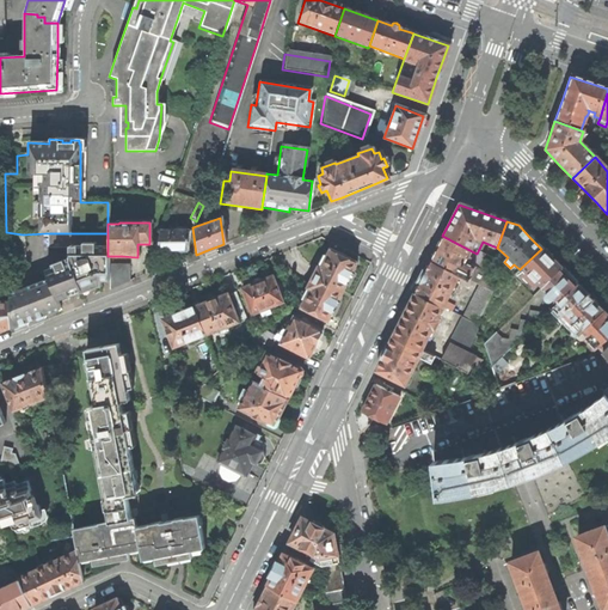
[(7,296),(23,290),(23,235),(6,232),(7,290),(7,296)]
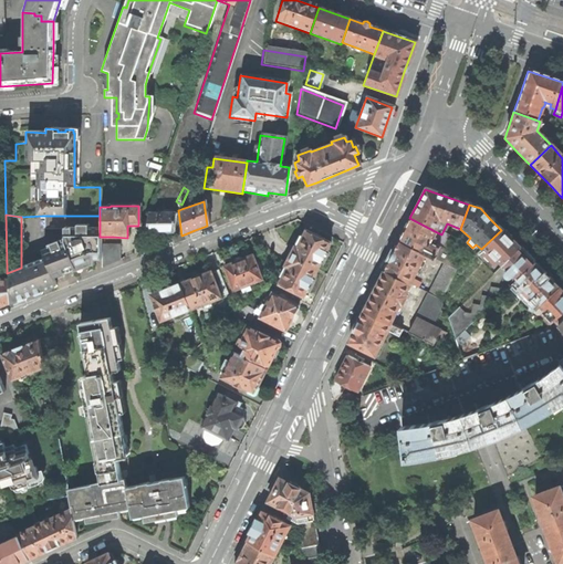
[(147,216),(145,233),(159,233),(171,233),(174,215),(147,216)]
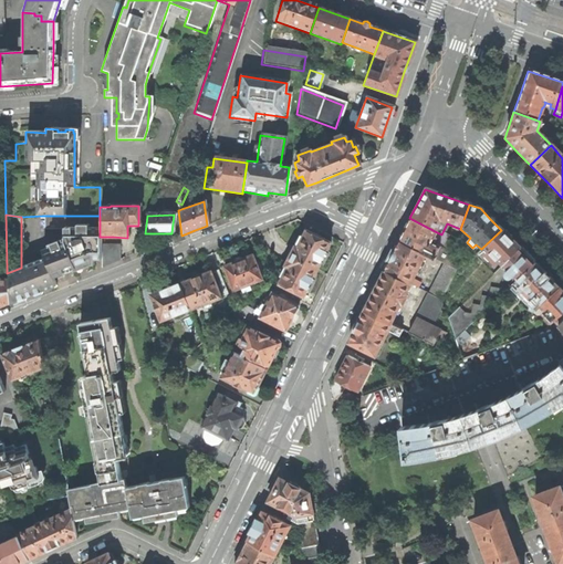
[(100,237),(100,216),(42,216),(42,231),(63,231),(63,243),(64,246),(58,248),(56,246),(41,251),(43,259),(51,279),(72,271),(72,267),(91,260),(92,260),(100,260),(100,247),(100,237)]
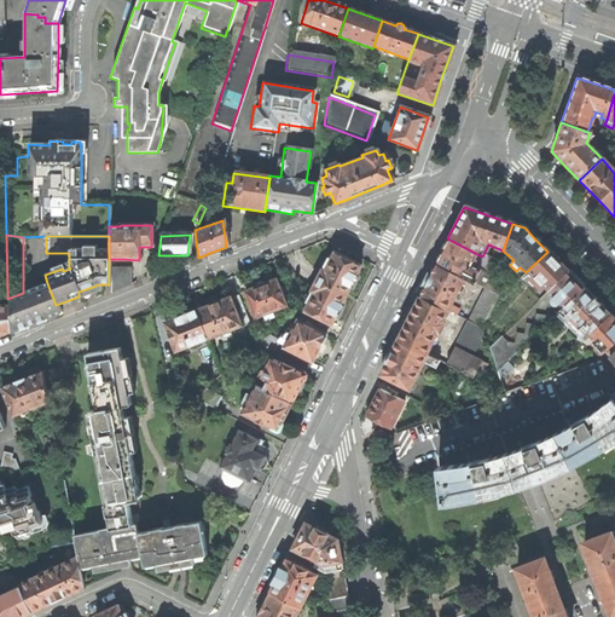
[(440,253),(434,265),(462,280),(482,290),(495,297),(498,264),(488,259),(482,272),(469,266),(475,253),(447,238),(440,253)]
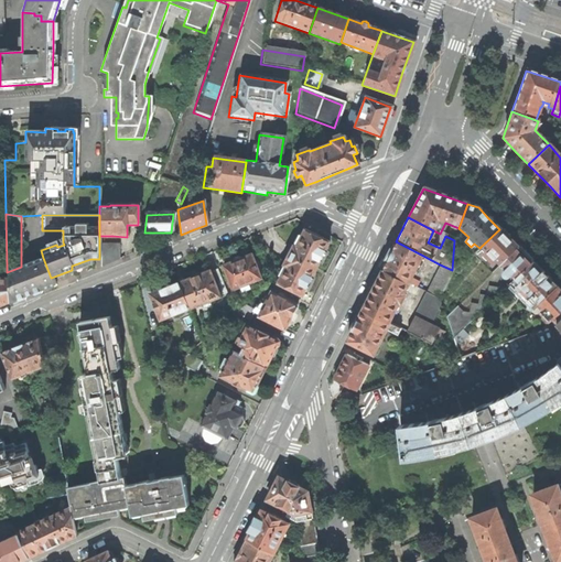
[(509,239),(499,229),(481,247),(485,251),(481,255),(491,265),(495,261),(498,266),(499,265),(517,248),(509,239)]
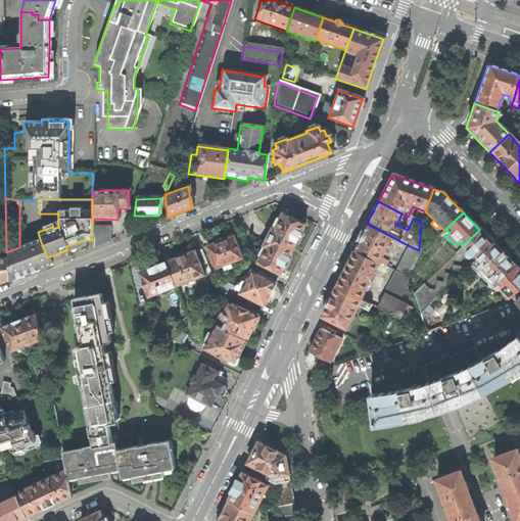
[(271,229),(267,237),(291,250),(303,226),(291,220),(281,215),(273,230),(271,229)]
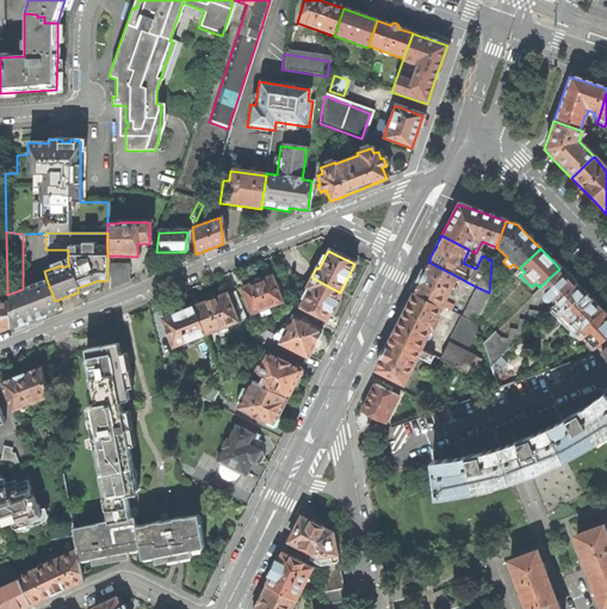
[(420,280),(412,294),(439,308),(456,276),(428,262),(420,280)]
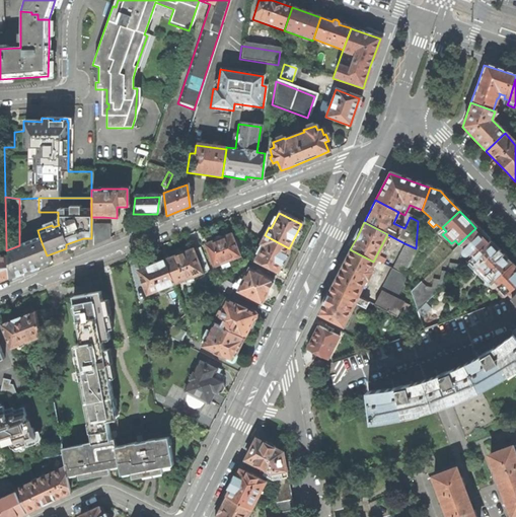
[(107,226),(91,226),(91,238),(91,246),(107,239),(107,226)]
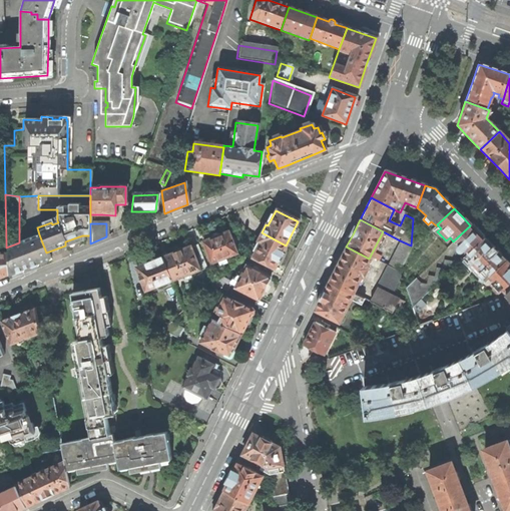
[(477,232),(470,225),(454,240),(453,241),(454,241),(455,240),(459,245),(457,247),(457,248),(456,249),(457,250),(457,251),(458,252),(459,252),(460,252),(461,251),(463,249),(467,253),(483,238),(477,232)]
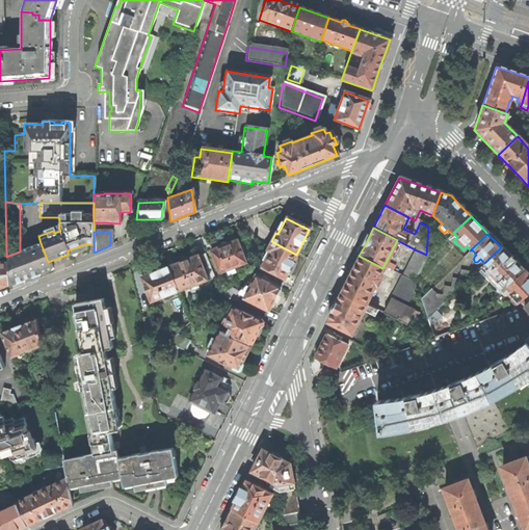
[(209,252),(217,274),(244,264),(235,241),(226,244),(225,243),(222,243),(220,243),(219,244),(217,246),(218,248),(209,252)]
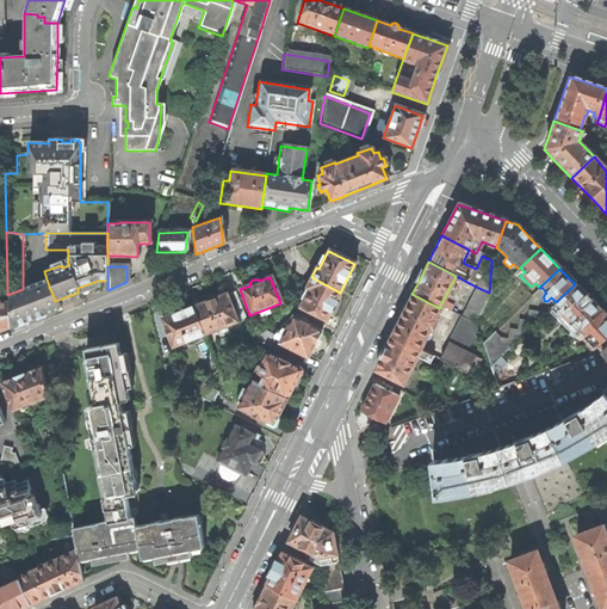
[(308,289),(298,308),(324,321),(332,309),(340,293),(311,277),(305,288),(308,289)]
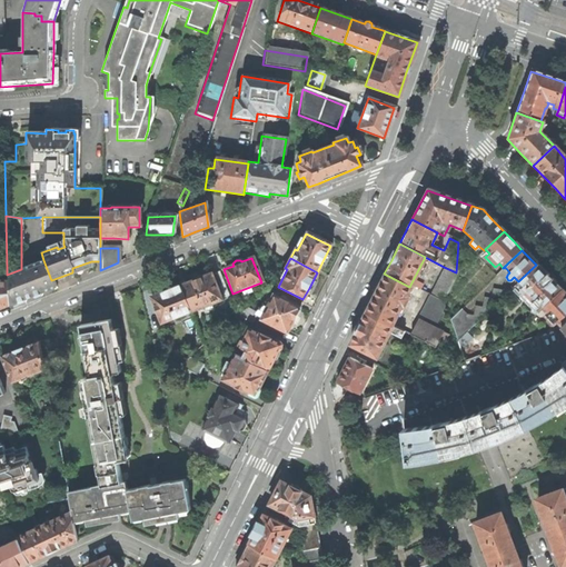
[(55,288),(51,280),(43,260),(21,269),(20,270),(7,275),(7,276),(7,282),(8,306),(28,298),(55,288)]
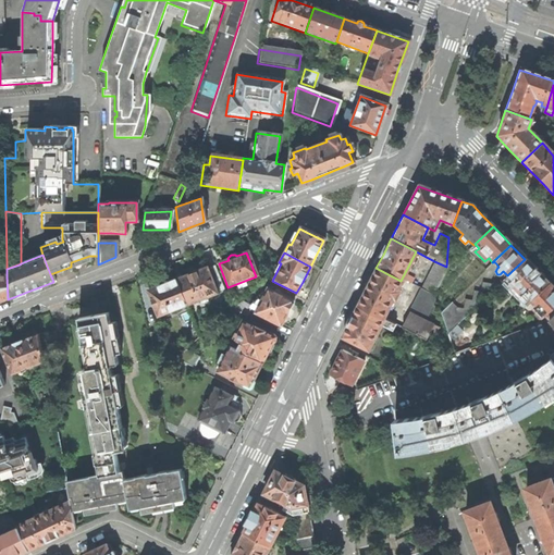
[(90,256),(89,256),(71,262),(71,267),(73,268),(83,263),(88,261),(90,261),(90,256)]
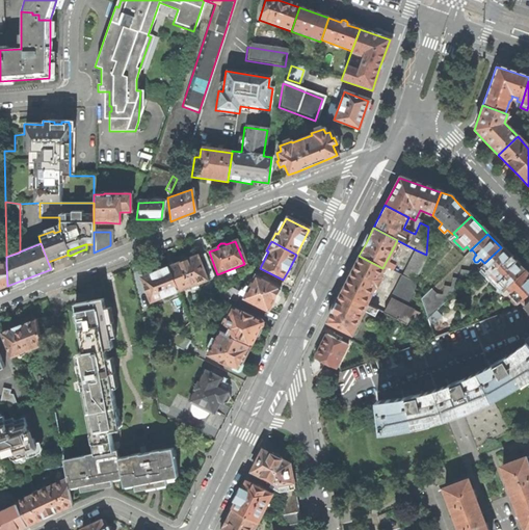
[(513,260),(501,247),(484,263),(488,266),(484,270),(500,286),(493,294),(496,297),(506,288),(524,271),(513,260)]
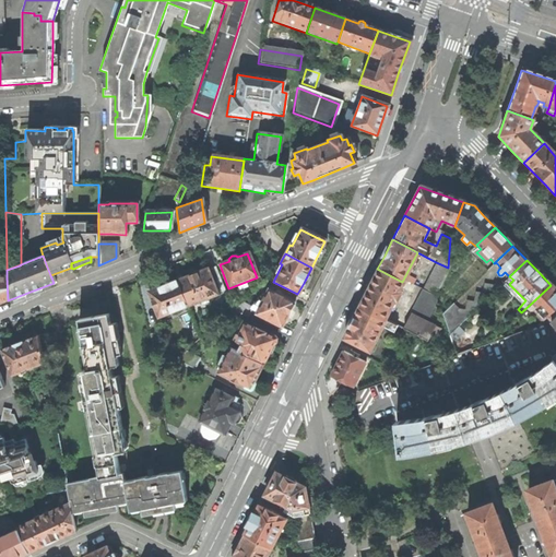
[(433,297),(448,268),(436,262),(421,292),(433,297)]
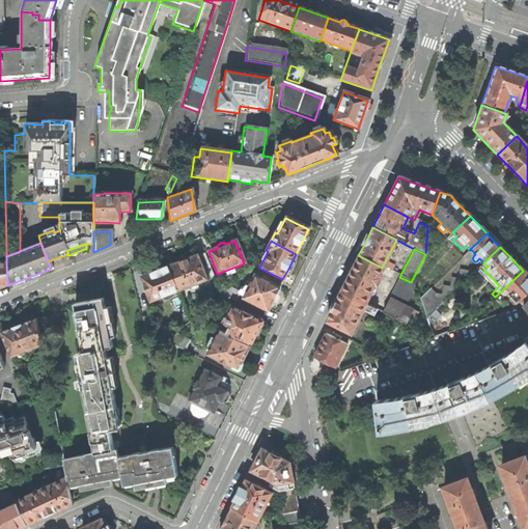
[(349,276),(339,293),(364,305),(373,285),(376,286),(379,279),(378,278),(383,268),(382,268),(358,255),(349,276)]
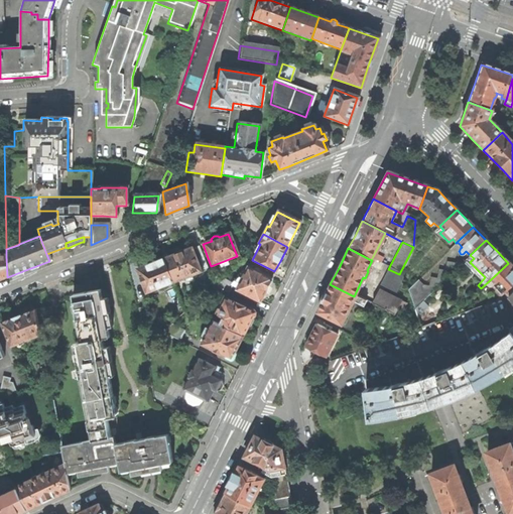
[(172,256),(162,260),(171,283),(171,284),(200,273),(189,249),(180,252),(180,251),(178,250),(175,251),(173,252),(172,255),(172,256)]
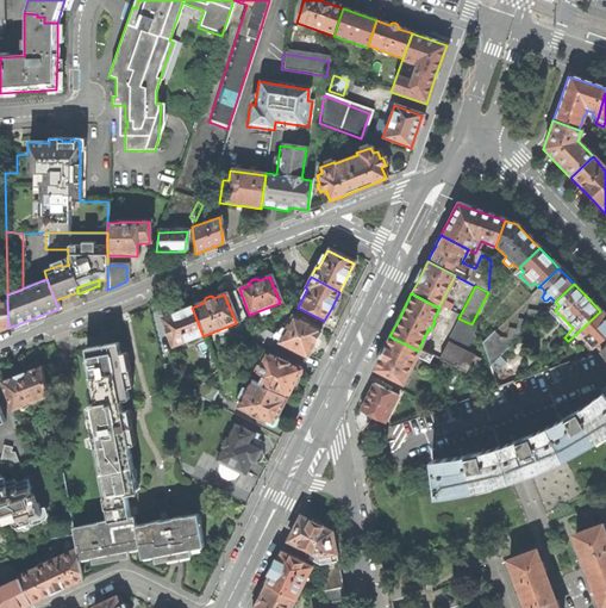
[(170,348),(202,335),(192,308),(181,311),(180,308),(173,311),(169,312),(170,316),(161,320),(170,348)]
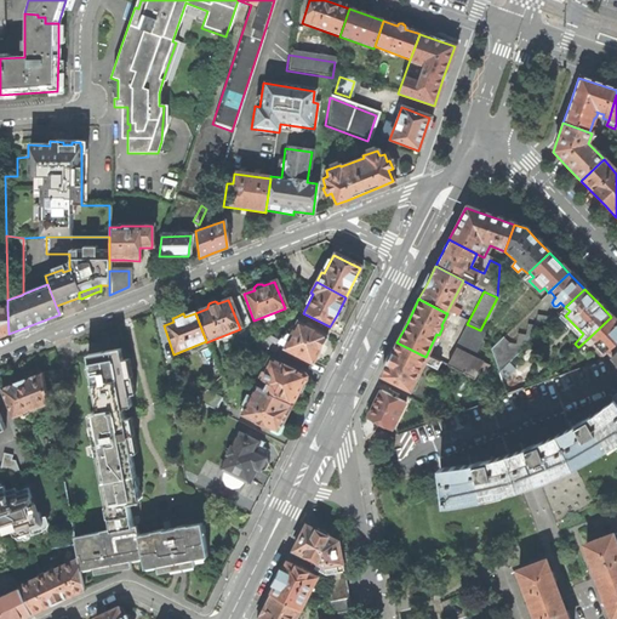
[(507,364),(549,323),(544,318),(536,317),(535,318),(532,327),(526,325),(525,328),(524,336),(516,335),(515,336),(514,346),(507,345),(501,339),(487,351),(496,374),(507,364)]
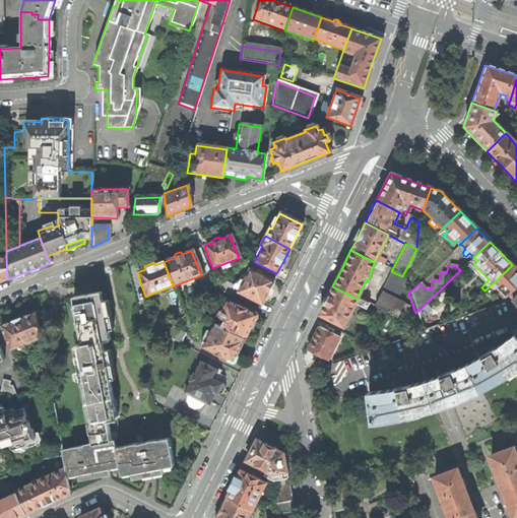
[(516,270),(512,265),(495,281),(498,284),(495,288),(504,298),(508,295),(511,299),(516,293),(516,270)]
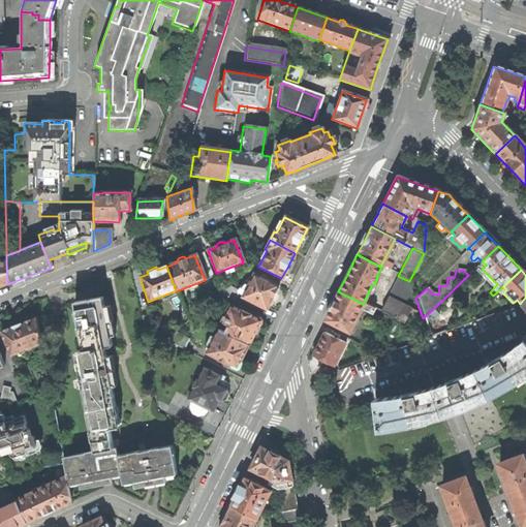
[(277,287),(253,275),(241,298),(265,310),(270,302),(277,287)]
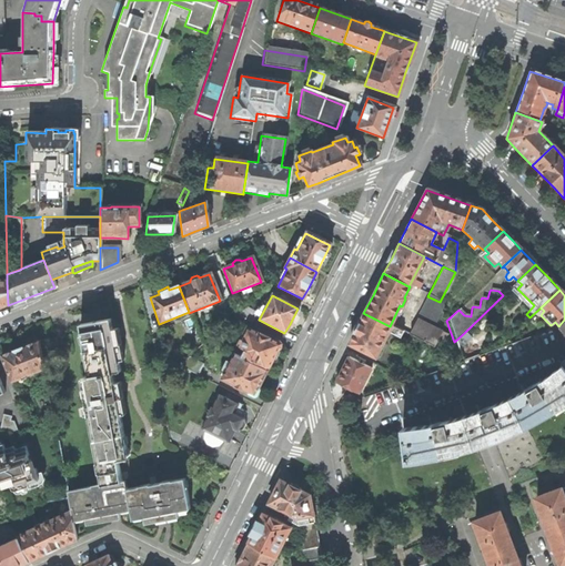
[(441,305),(440,302),(427,296),(417,316),(432,323),(441,305)]
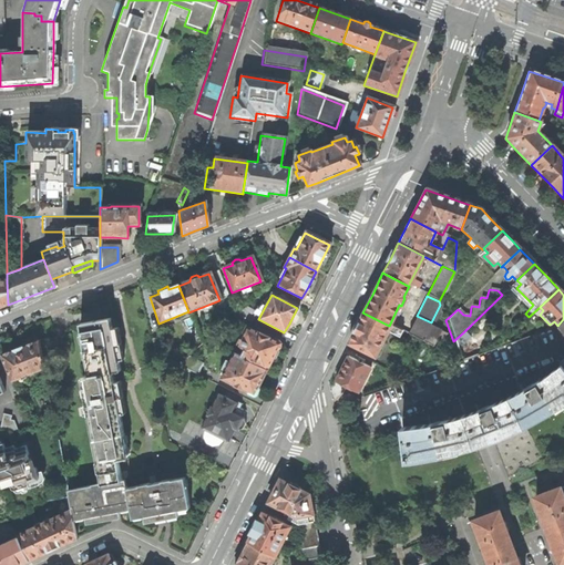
[(249,322),(254,315),(243,309),(235,316),(245,321),(249,322)]
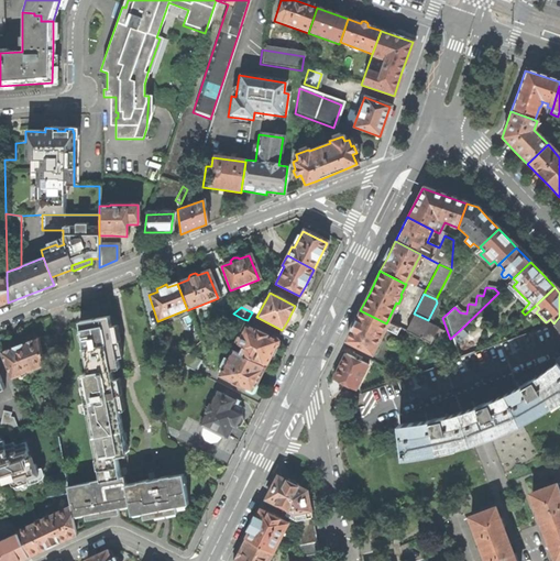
[(344,342),(371,355),(383,330),(394,336),(397,329),(386,323),(360,310),(351,328),(344,342)]
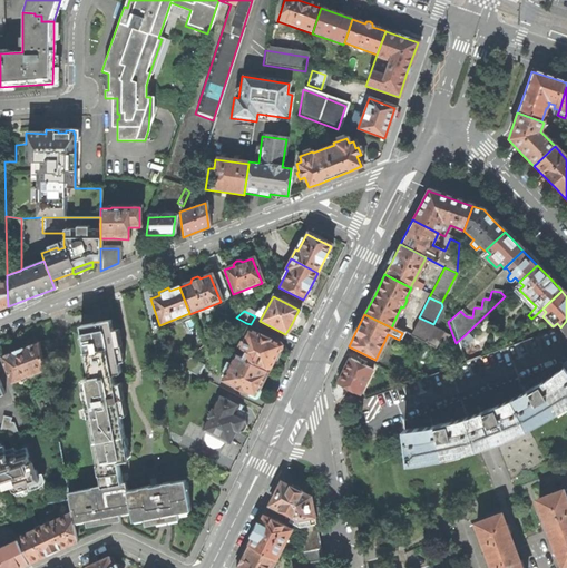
[(244,329),(246,323),(236,317),(235,319),(228,324),(241,330),(244,329)]
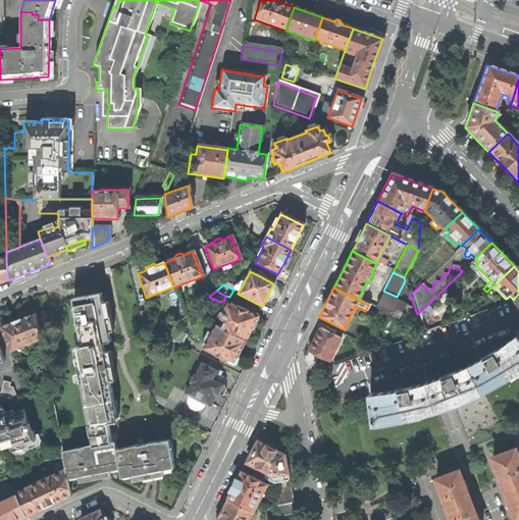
[(405,305),(381,294),(374,308),(397,319),(405,305)]
